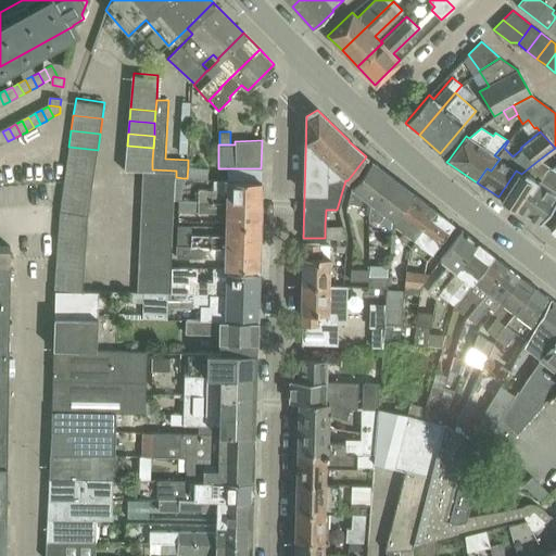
[(127,146),(126,159),(152,161),(153,148),(127,146)]
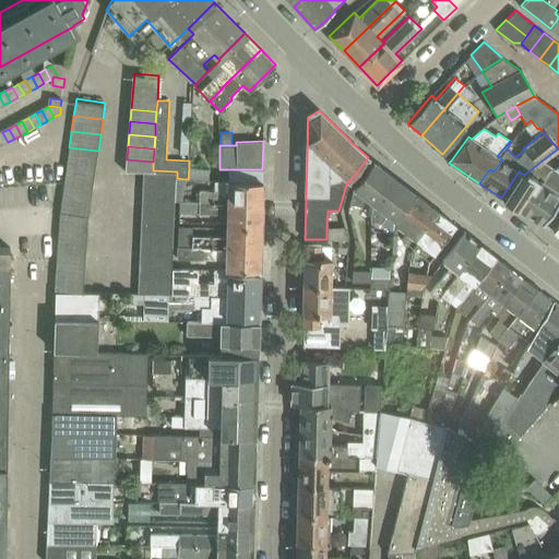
[(96,166),(98,151),(69,147),(67,163),(96,166)]
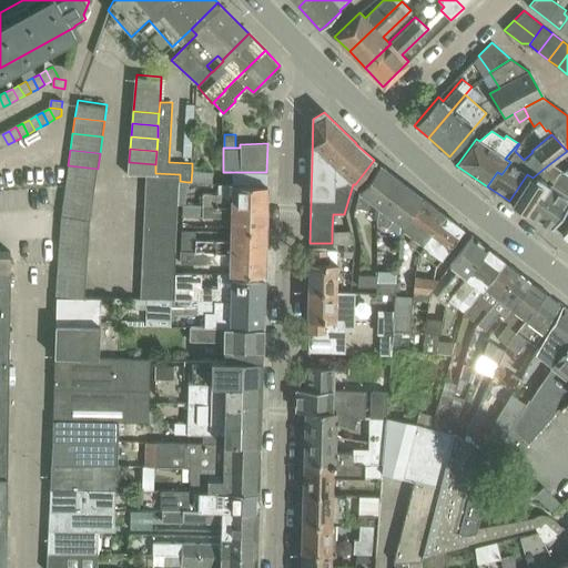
[(538,193),(526,212),(551,229),(567,206),(567,161),(567,162),(567,163),(567,164),(560,171),(559,170),(550,184),(548,183),(540,194),(538,193)]
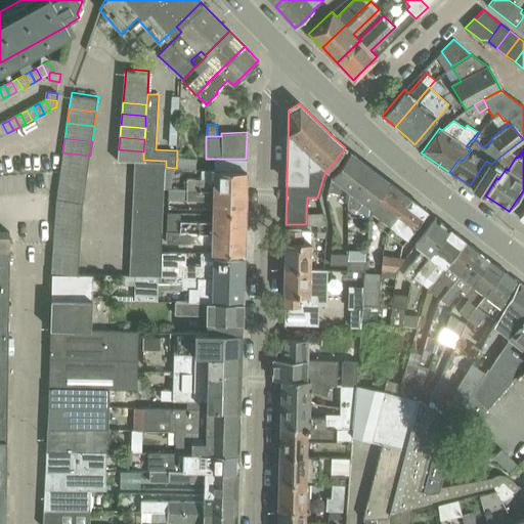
[(119,161),(135,162),(143,162),(143,160),(143,151),(119,149),(119,161)]
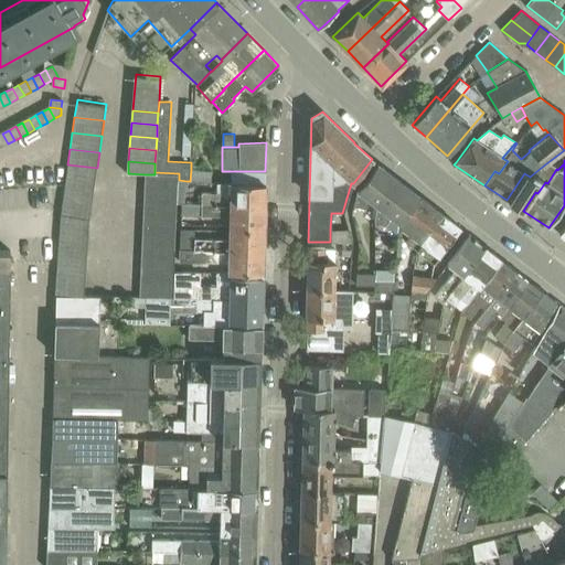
[(377,206),(376,209),(398,180),(377,163),(356,190),(353,205),(364,209),(371,201),(377,206)]
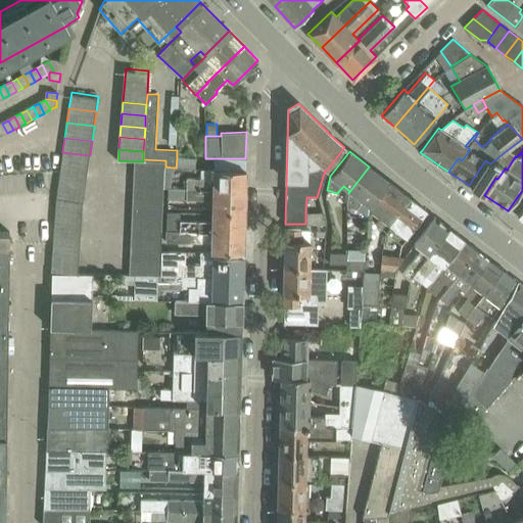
[(469,185),(484,195),(495,178),(497,179),(505,169),(507,170),(515,156),(506,151),(490,163),(485,160),(469,185)]
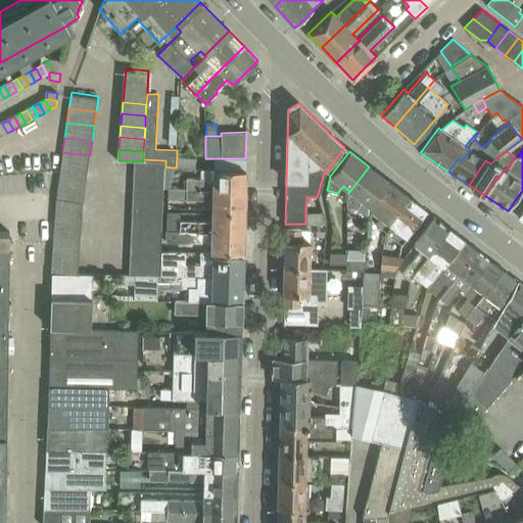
[(88,170),(90,155),(62,152),(60,167),(88,170)]
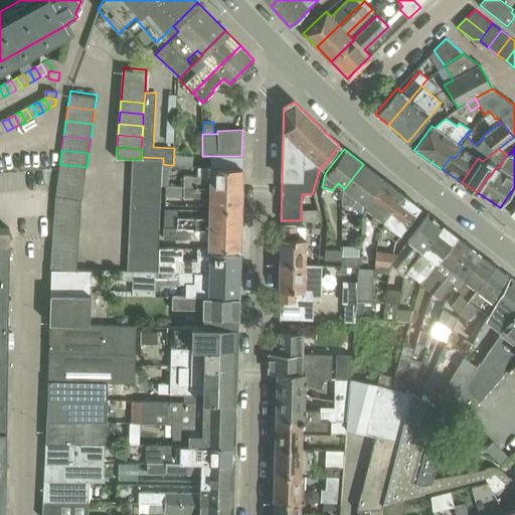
[(193,155),(174,154),(173,165),(193,166),(193,155)]
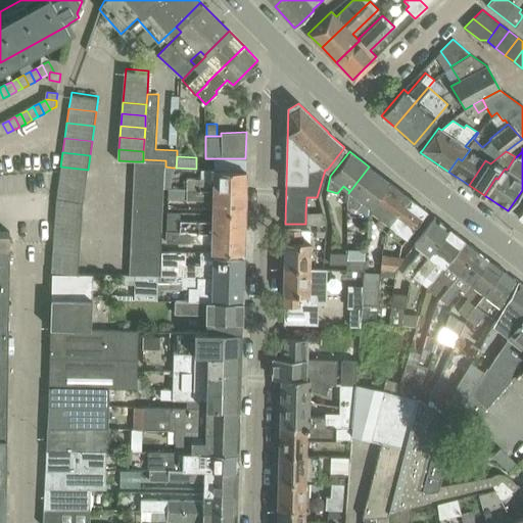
[(143,161),(135,161),(134,175),(165,176),(165,167),(165,160),(143,159),(143,161)]
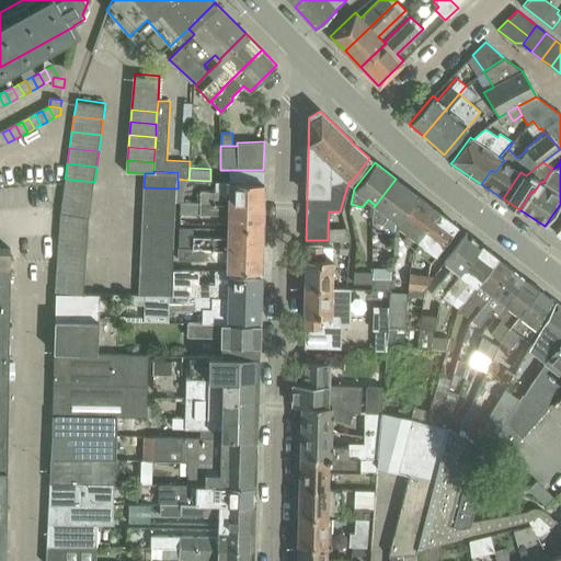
[(92,197),(94,182),(65,179),(65,183),(63,194),(92,197)]
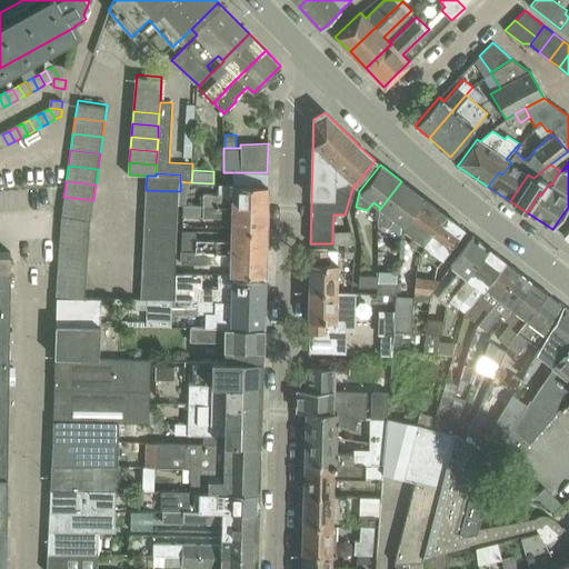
[(400,228),(401,228),(422,197),(401,181),(379,210),(377,223),(388,226),(395,218),(402,225),(400,228)]
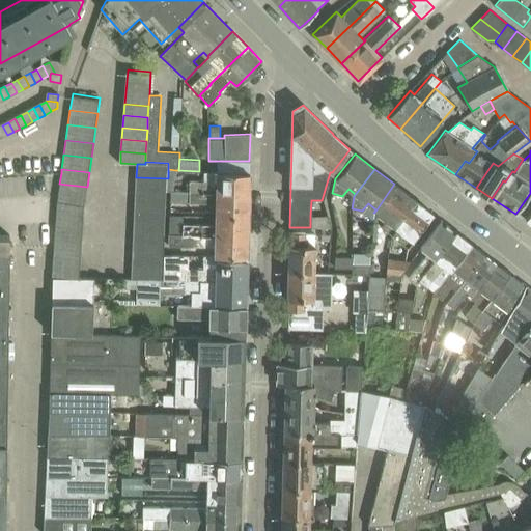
[(190,180),(190,191),(249,193),(249,173),(217,171),(203,170),(203,180),(190,180)]
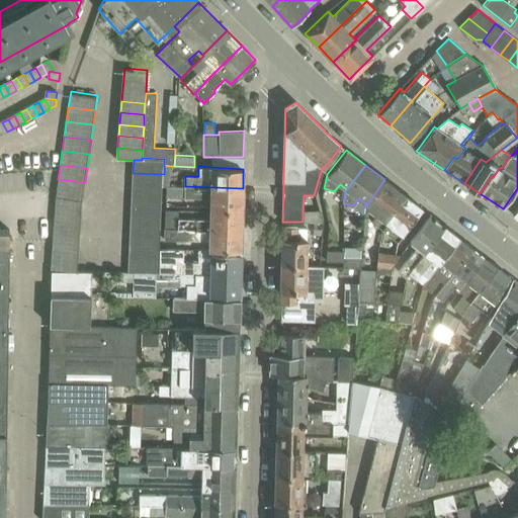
[(163,186),(164,174),(133,173),(132,185),(163,186)]
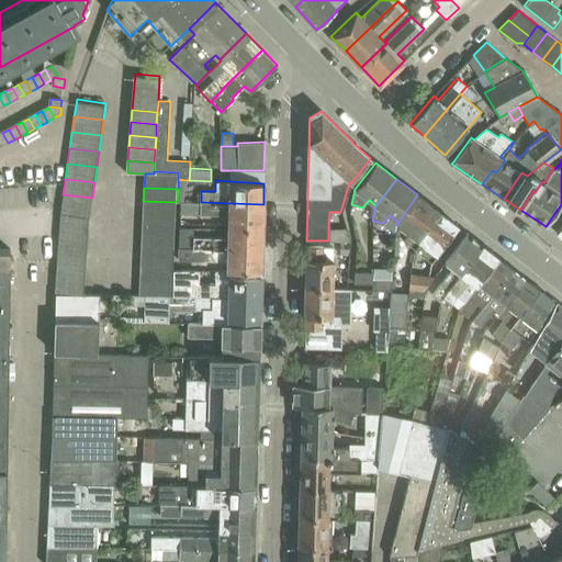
[(60,210),(90,213),(92,198),(63,194),(60,210)]
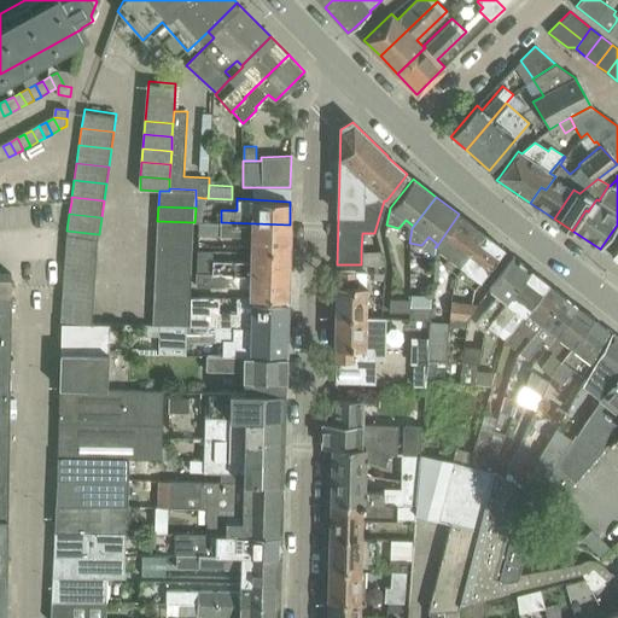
[(483,232),(459,214),(436,248),(449,258),(444,264),(454,273),(483,232)]
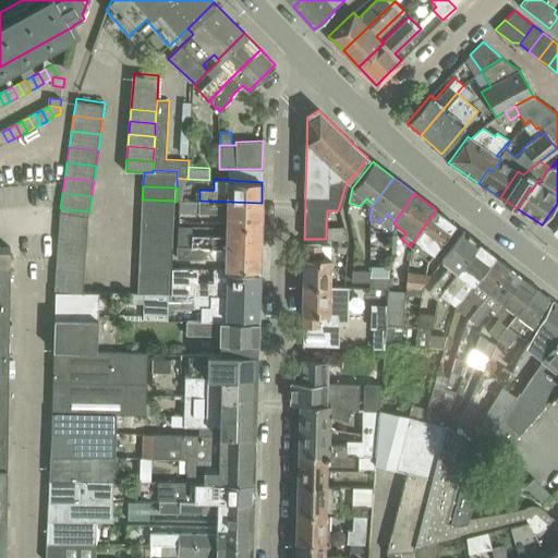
[(142,213),(176,214),(176,201),(142,199),(142,213)]
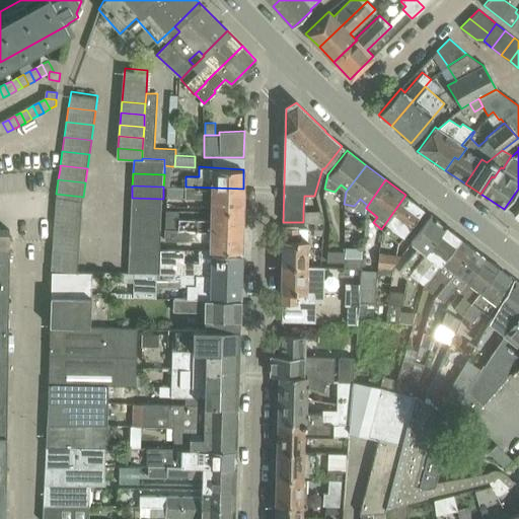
[(227,208),(242,209),(243,189),(186,187),(171,187),(168,187),(167,197),(184,198),(212,198),(211,208),(211,212),(227,212),(227,208)]
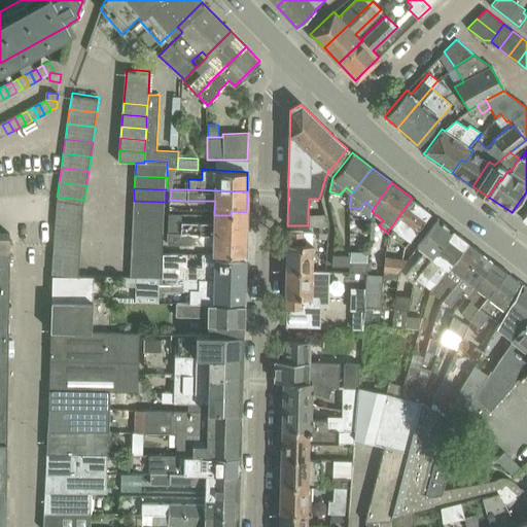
[(83,215),(84,200),(57,197),(57,200),(56,212),(83,215)]
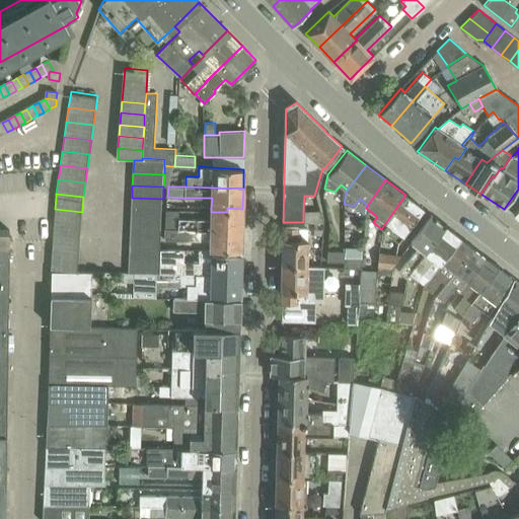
[(423,209),(405,195),(381,229),(398,241),(423,209)]
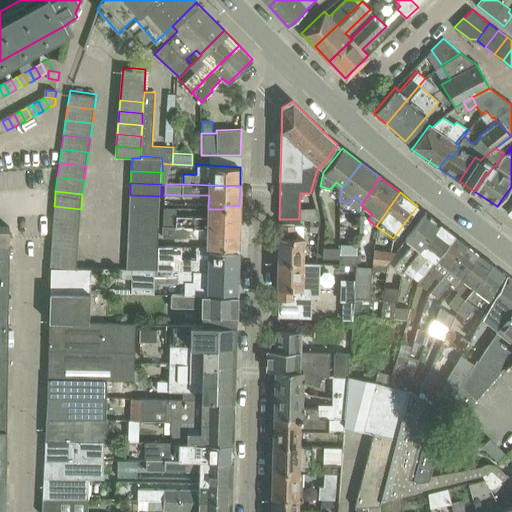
[(129,206),(160,208),(161,196),(130,195),(129,206)]
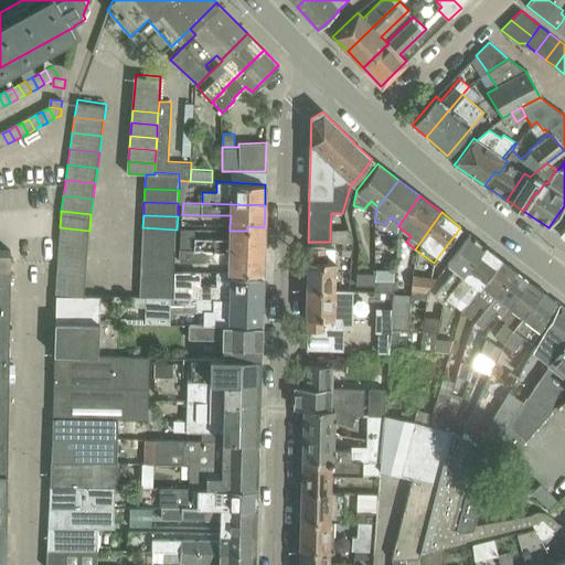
[(181,249),(264,251),(264,227),(247,226),(247,231),(230,231),(230,240),(196,240),(196,231),(181,230),(181,249)]
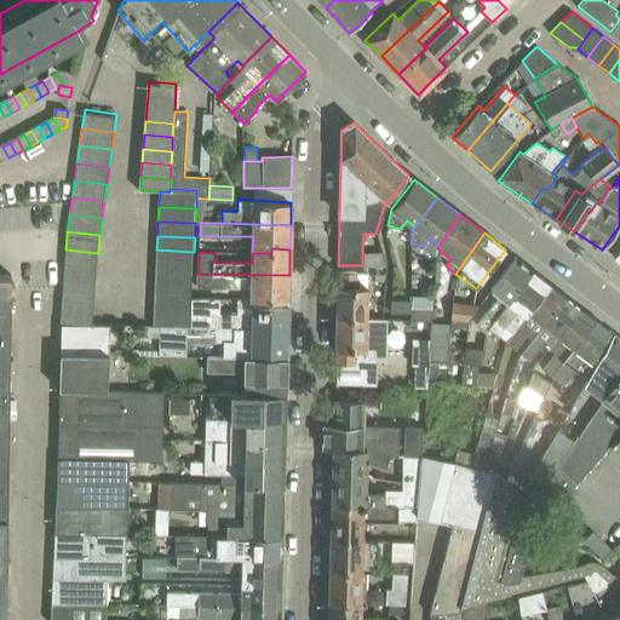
[(97,270),(98,253),(65,250),(64,267),(97,270)]
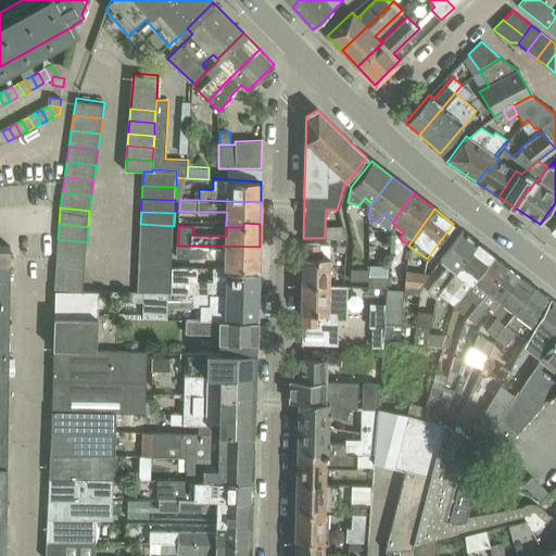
[(140,237),(174,239),(174,226),(140,224),(140,237)]
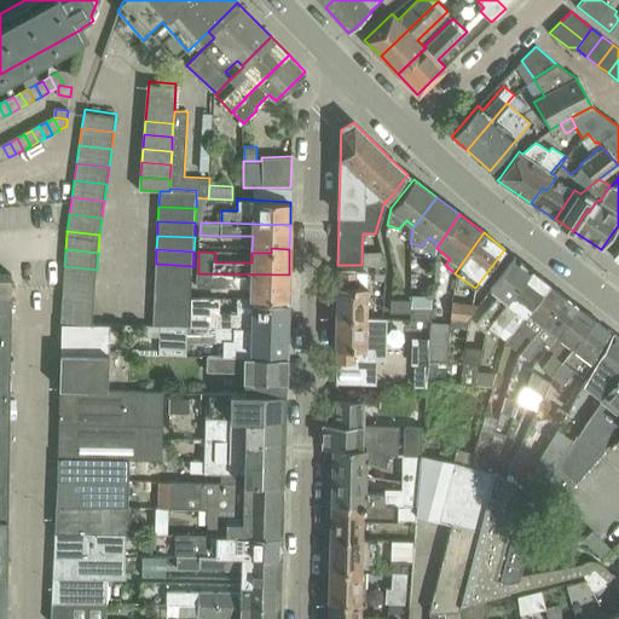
[(380,252),(362,252),(362,265),(383,266),(380,252)]
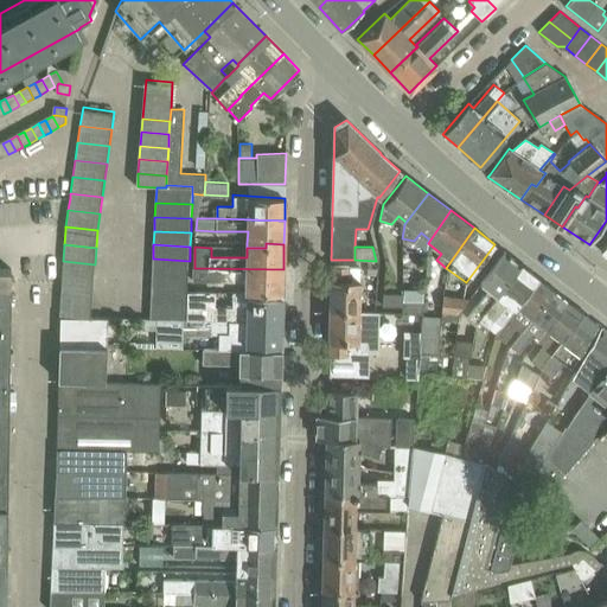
[(504,251),(480,282),(485,286),(487,288),(465,319),(473,325),(478,320),(519,263),(504,251)]
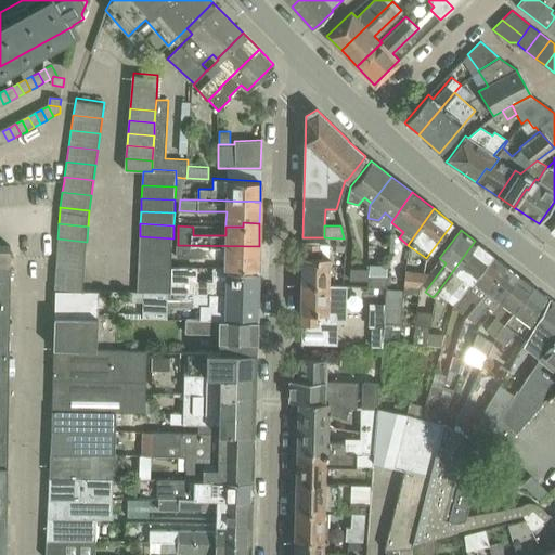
[(172,252),(173,244),(173,239),(140,236),(139,249),(172,252)]
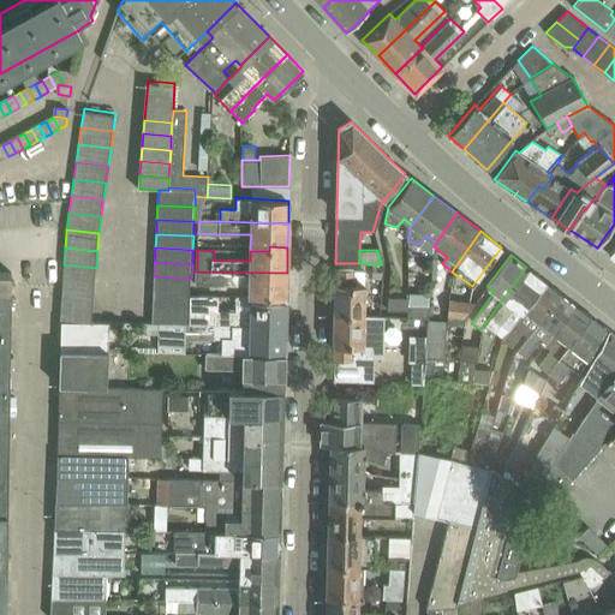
[(95,285),(96,268),(64,264),(63,281),(95,285)]
